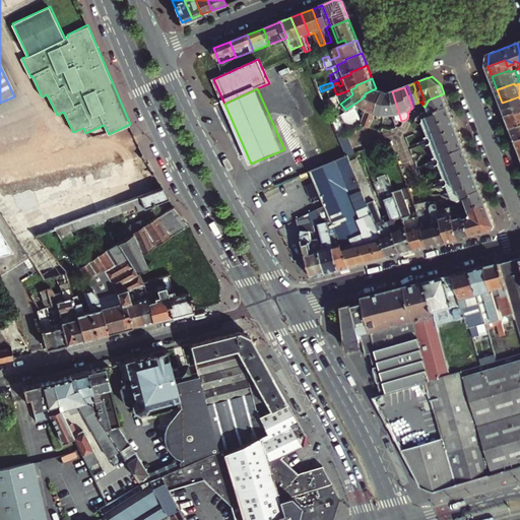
[(375,113),(384,91),(376,88),(365,93),(365,96),(358,102),(366,111),(361,123),(369,127),(375,113)]
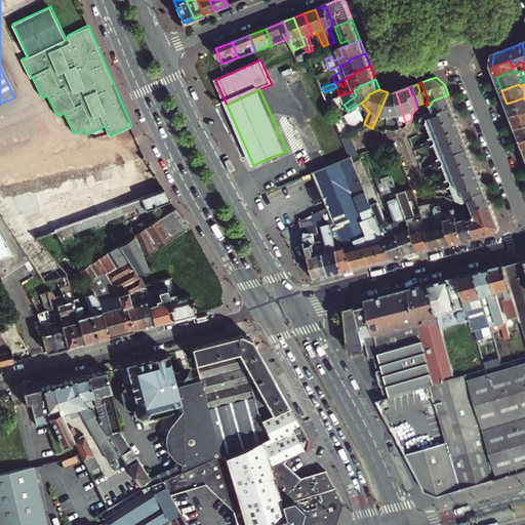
[(405,122),(396,92),(393,94),(388,92),(378,114),(385,116),(395,115),(398,127),(401,128),(404,128),(406,125),(405,122)]
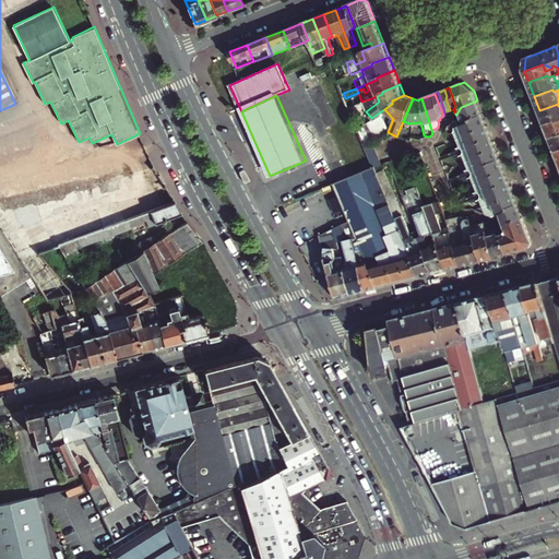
[(461,107),(456,115),(461,114),(463,119),(453,122),(451,126),(448,127),(447,129),(447,131),(471,121),(471,119),(483,114),(477,100),(461,107)]
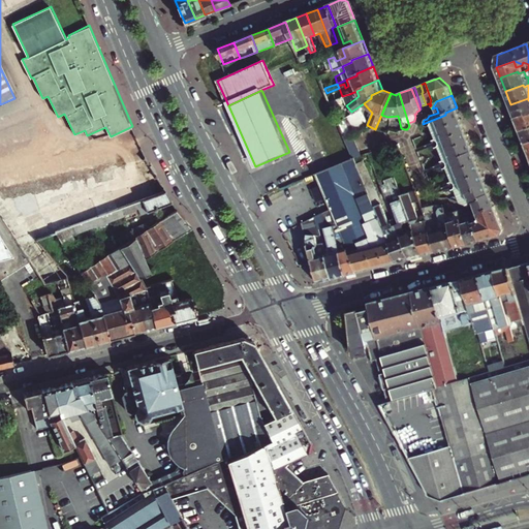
[(528,98),(510,104),(516,117),(528,112),(528,99),(528,100),(528,98)]
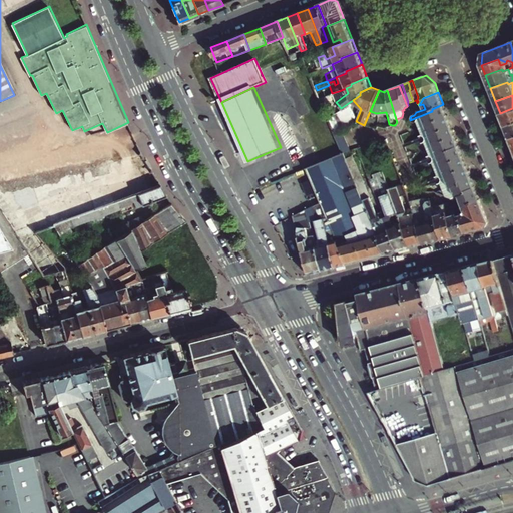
[(436,119),(447,114),(443,104),(432,109),(432,111),(410,120),(411,121),(414,122),(417,121),(419,128),(436,121),(436,119)]
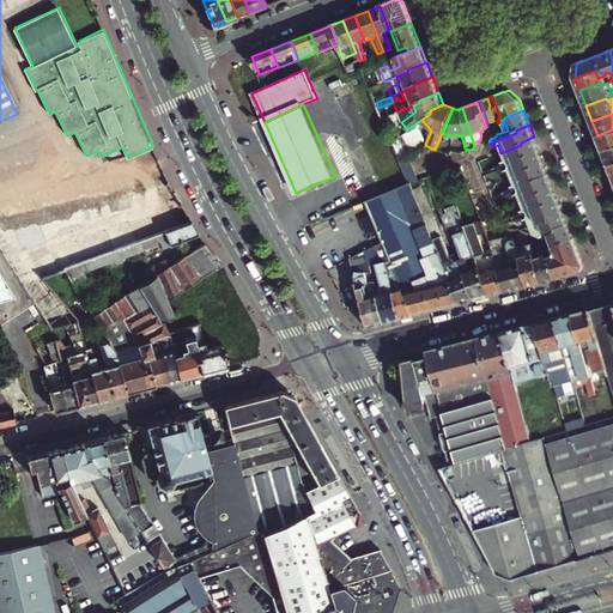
[(612,129),(598,135),(604,151),(612,146),(612,129)]
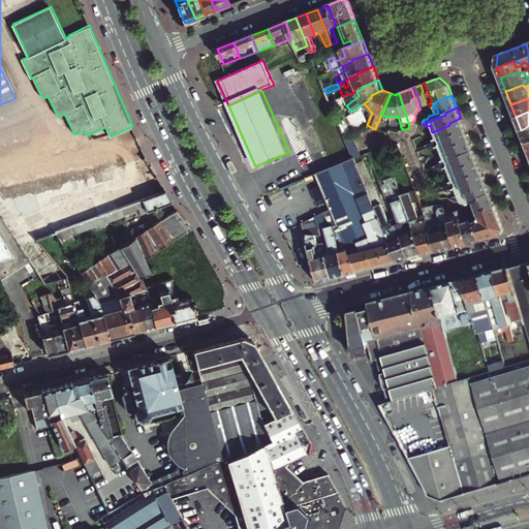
[(344,117),(338,121),(343,132),(346,139),(351,135),(344,117)]
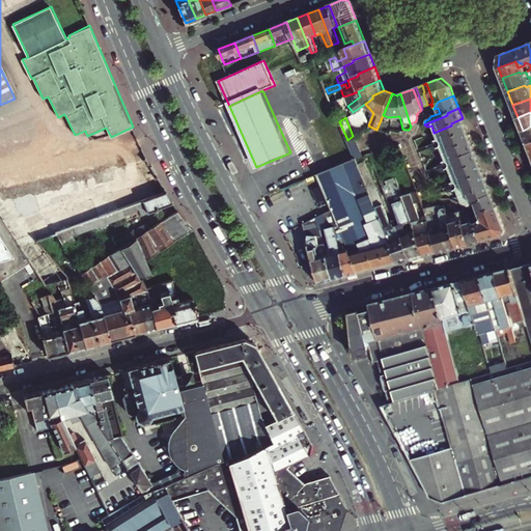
[(467,130),(463,118),(451,123),(451,126),(434,133),(437,139),(427,142),(429,146),(455,136),(455,134),(467,130)]
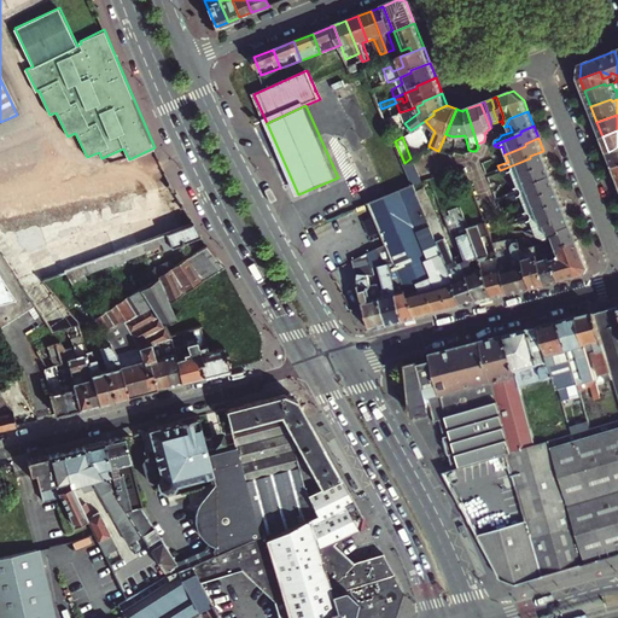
[(354,155),(361,170),(374,164),(368,149),(354,155)]
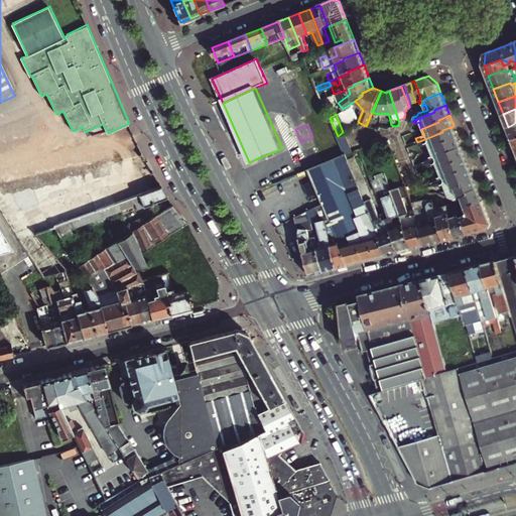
[(458,136),(454,126),(442,130),(442,132),(417,142),(418,146),(426,143),(429,149),(446,142),(446,140),(458,136)]
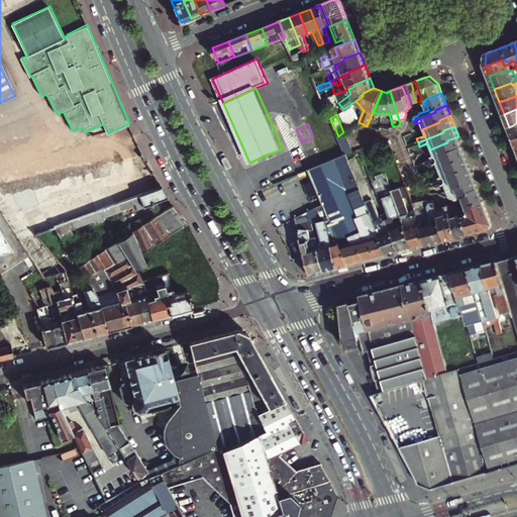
[(462,146),(458,136),(447,140),(447,142),(430,149),(433,157),(425,160),(426,164),(451,153),(450,151),(462,146)]
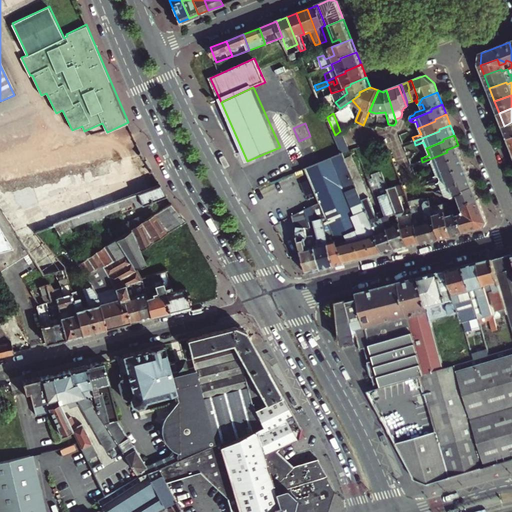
[(310,136),(299,141),(303,151),(315,146),(310,136)]
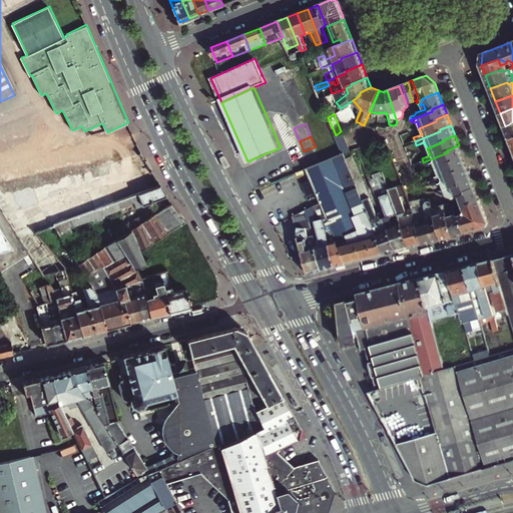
[(447,150),(448,152),(423,162),(425,166),(433,162),(435,168),(452,162),(451,160),(463,155),(459,145),(447,150)]
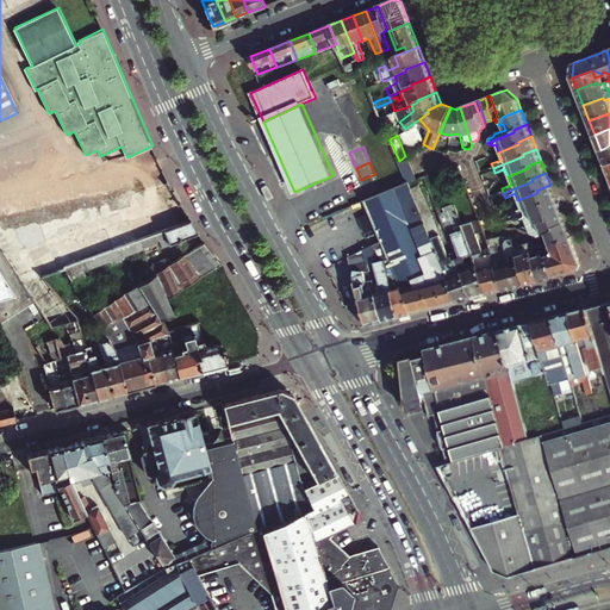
[(437,249),(459,302),(473,298),(462,263),(456,250),(450,253),(441,230),(447,228),(442,215),(433,193),(425,197),(421,185),(412,187),(429,229),(437,249)]
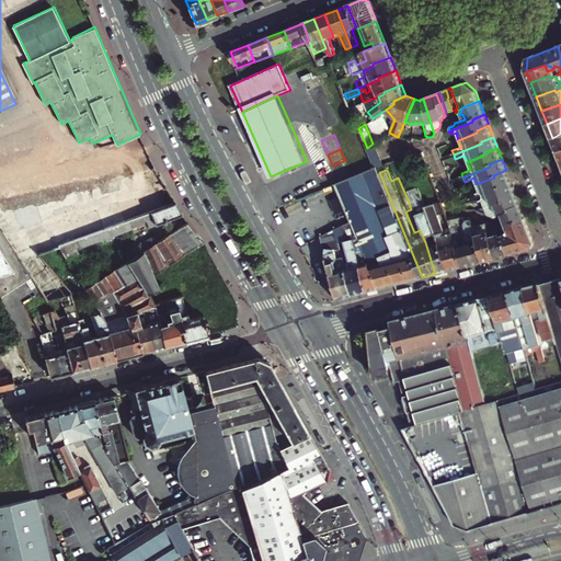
[(497,186),(511,181),(506,170),(493,175),(494,178),(476,184),(479,192),(469,195),(470,198),(499,189),(497,186)]
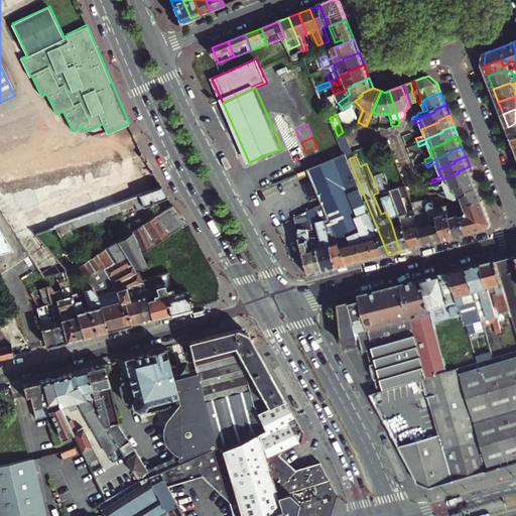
[(333,227),(359,216),(335,159),(308,169),(326,211),(330,220),(333,227)]
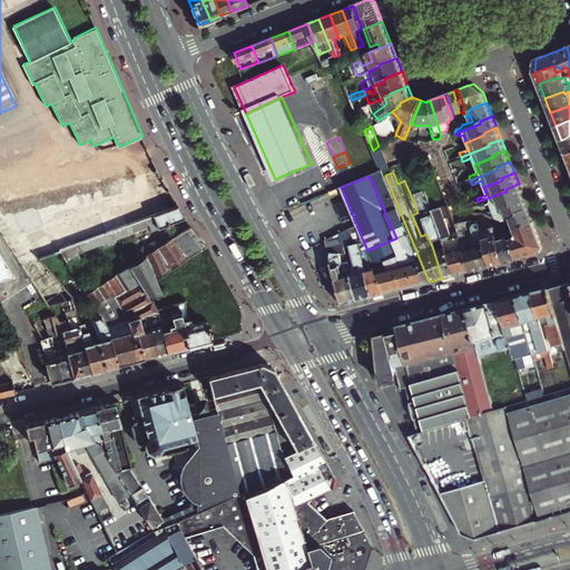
[(120,180),(0,210),(0,228),(33,281),(50,308),(72,298),(41,257),(58,252),(76,245),(127,226),(116,196),(124,194),(120,180)]
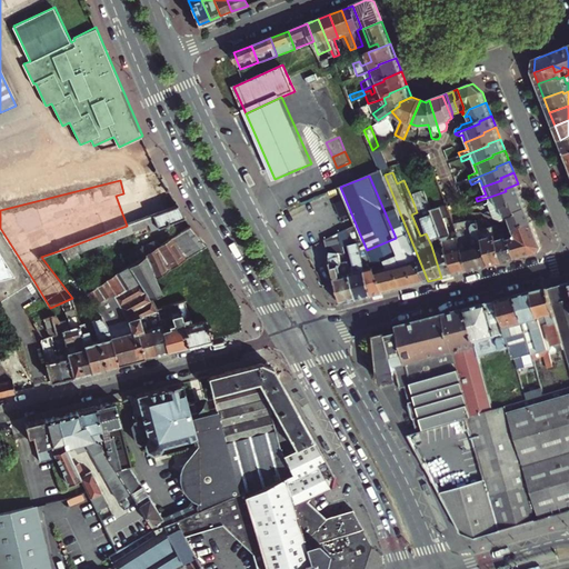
[(522,196),(518,183),(505,189),(506,191),(477,201),(479,206),(488,202),(491,210),(510,203),(510,201),(522,196)]
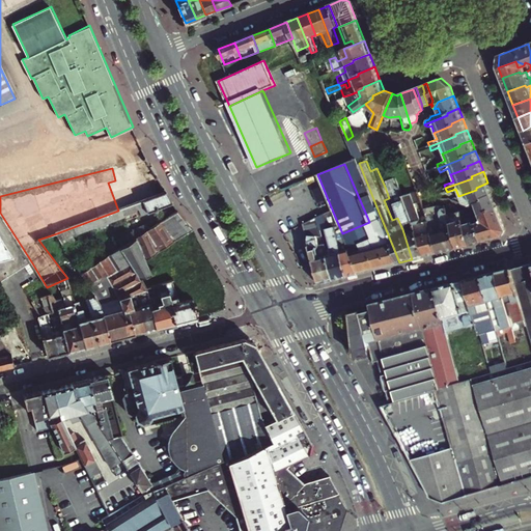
[(402,229),(412,259),(425,256),(417,227),(403,195),(397,178),(388,182),(389,186),(385,187),(389,198),(394,196),(402,216),(397,218),(402,229)]
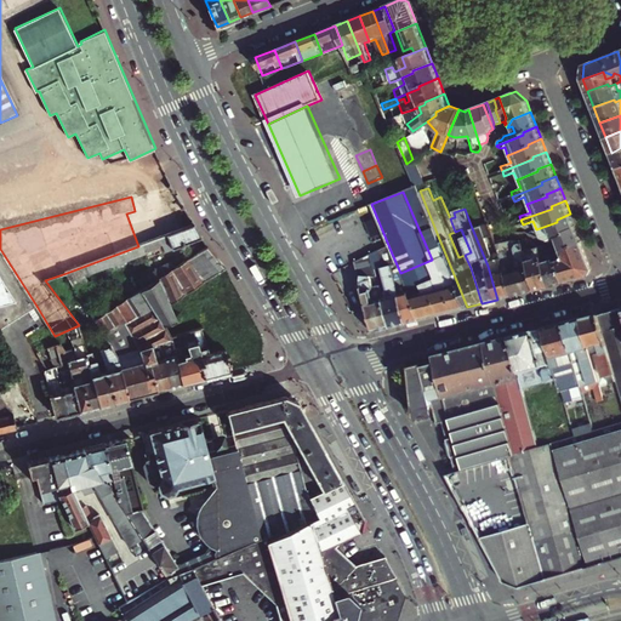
[(550,238),(552,237),(553,237),(565,233),(564,231),(575,226),(570,214),(557,220),(557,222),(536,229),(539,237),(543,239),(550,238)]
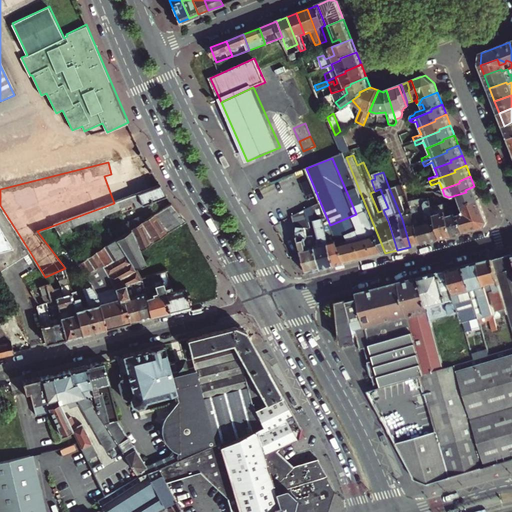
[(161,185),(114,203),(68,220),(72,227),(92,220),(93,222),(102,219),(101,216),(120,209),(119,207),(134,201),(136,207),(168,195),(161,185)]
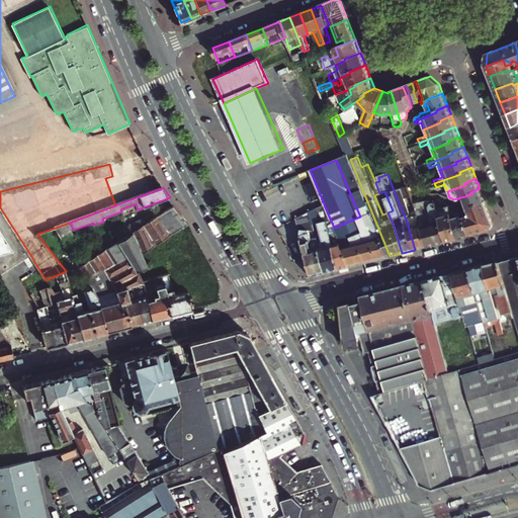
[(407,222),(415,250),(427,246),(414,203),(408,187),(394,190),(407,222)]
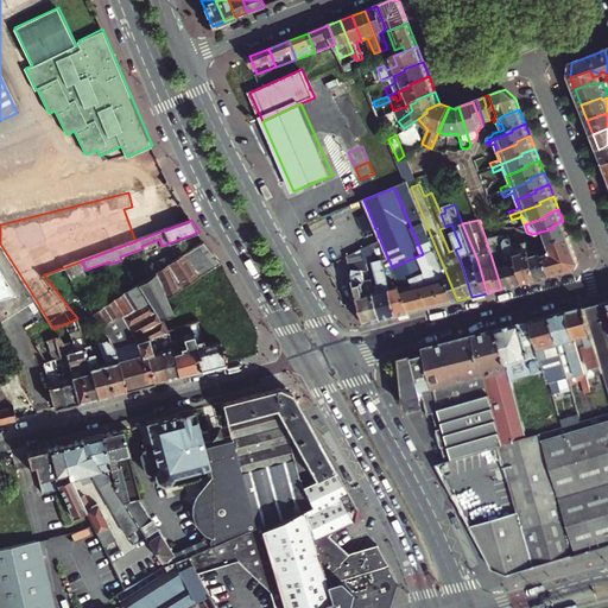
[(445,227),(455,249),(461,247),(451,225),(445,227)]
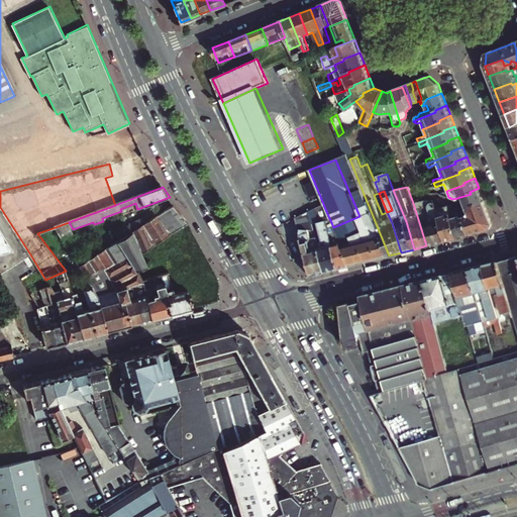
[(481,194),(480,191),(471,194),(460,197),(459,197),(457,198),(458,201),(459,202),(466,203),(482,197),(481,194)]
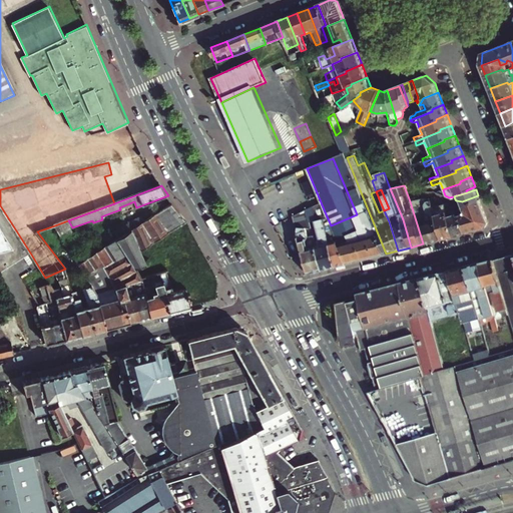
[(368,209),(361,192),(355,195),(362,212),(368,209)]
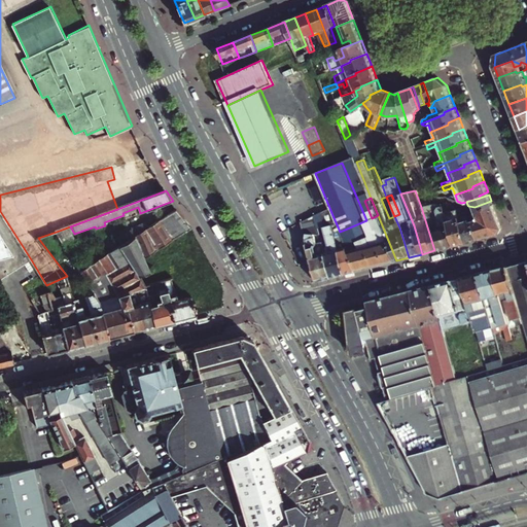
[(493,205),(491,201),(475,207),(468,206),(467,209),(476,212),(493,205)]
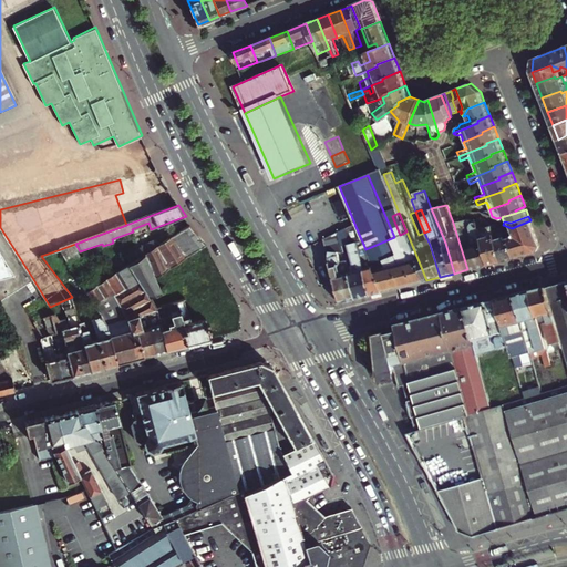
[(478,267),(464,219),(453,223),(467,269),(478,267)]
